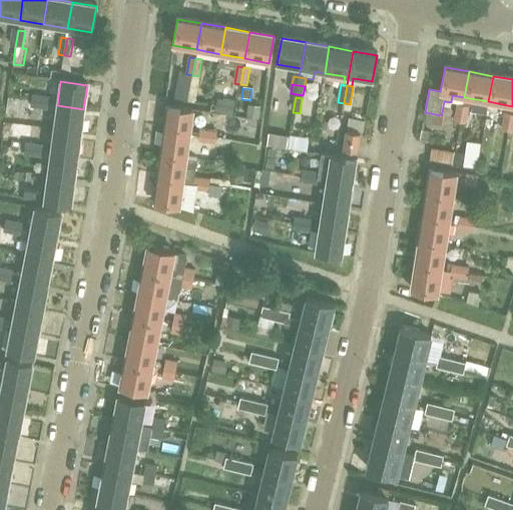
[(235,103),(218,100),(216,112),(233,115),(235,103)]
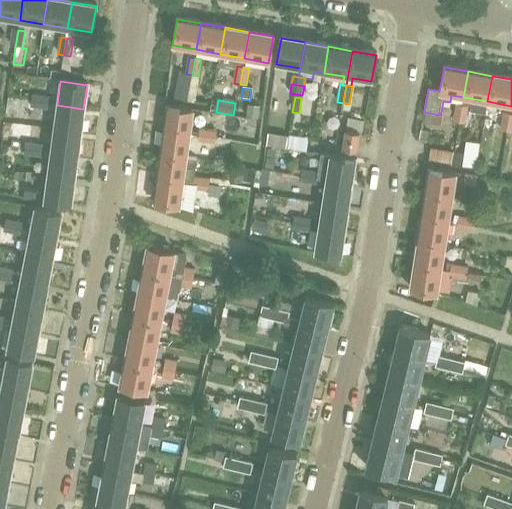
[(57,105),(53,129),(80,133),(83,109),(57,105)]
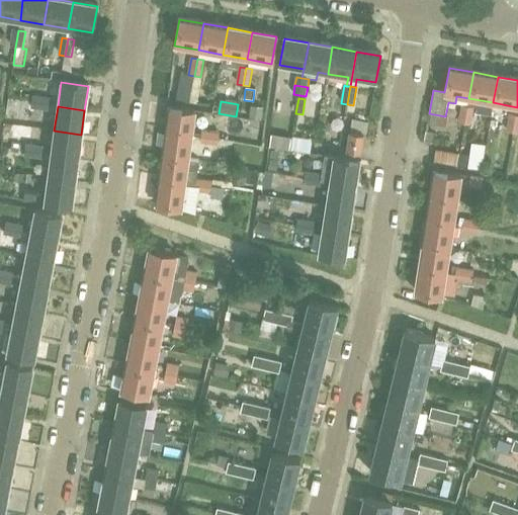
[(465,124),(468,107),(462,106),(459,123),(465,124)]
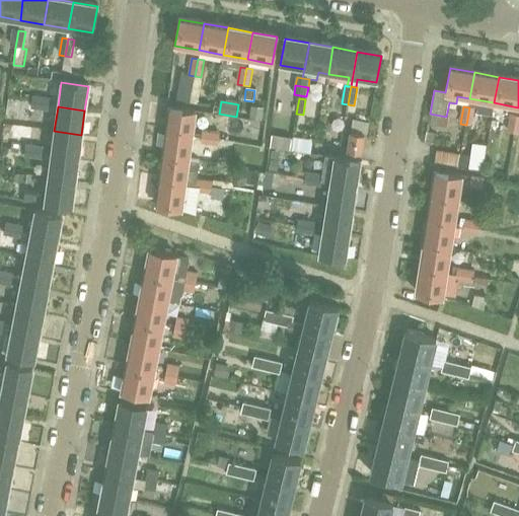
[(169,107),(166,133),(191,136),(195,112),(169,107)]
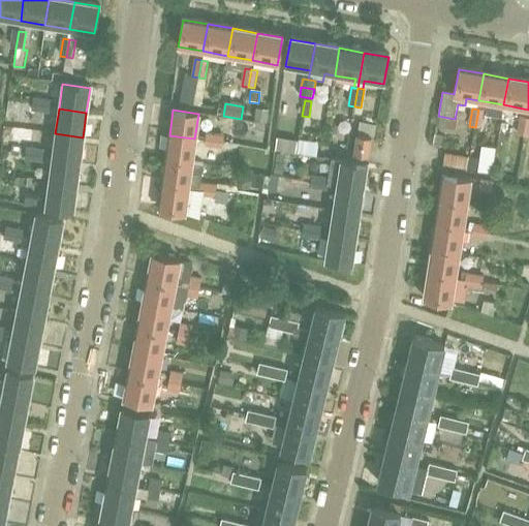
[(256,110),(254,122),(267,123),(268,112),(256,110)]
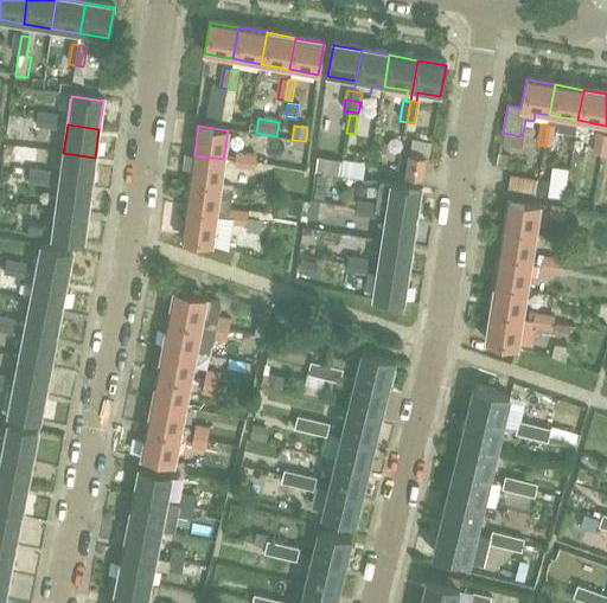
[(556,127),(549,126),(545,146),(553,148),(556,127)]
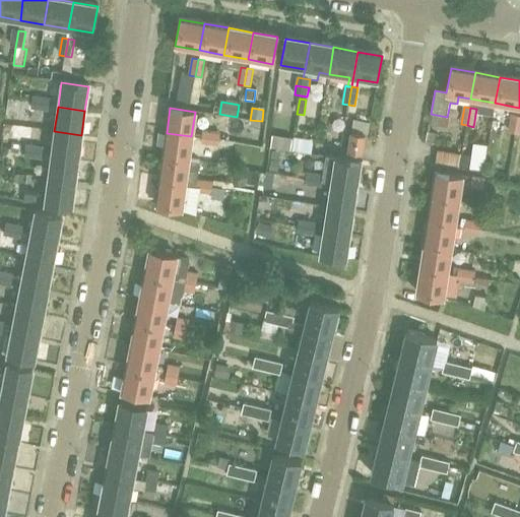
[(515,133),(518,116),(512,115),(509,132),(515,133)]
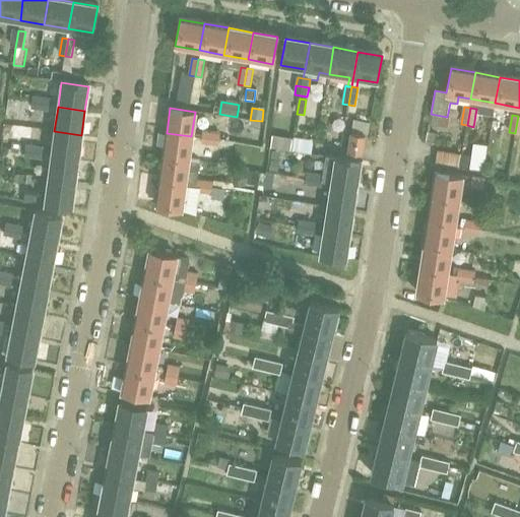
[(54,131),(51,155),(78,159),(81,135),(54,131)]
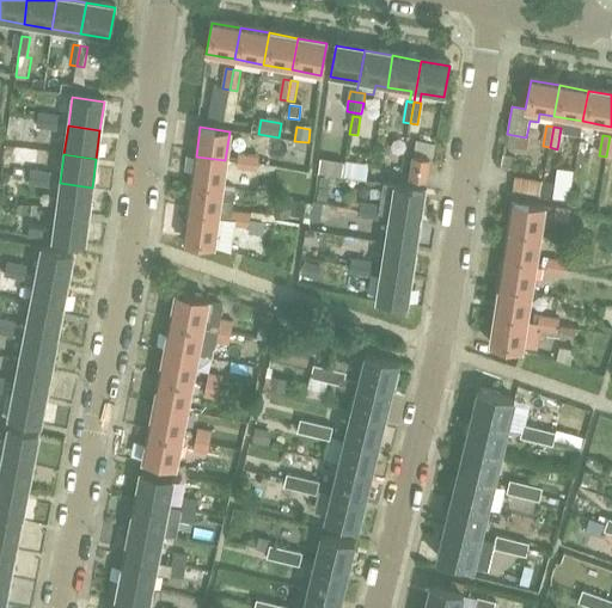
[(238,161),(259,165),(261,158),(239,154),(238,161)]
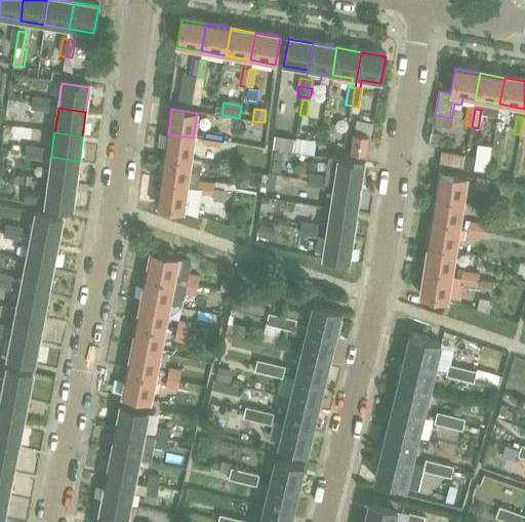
[(168,134),(165,159),(190,162),(193,137),(168,134)]
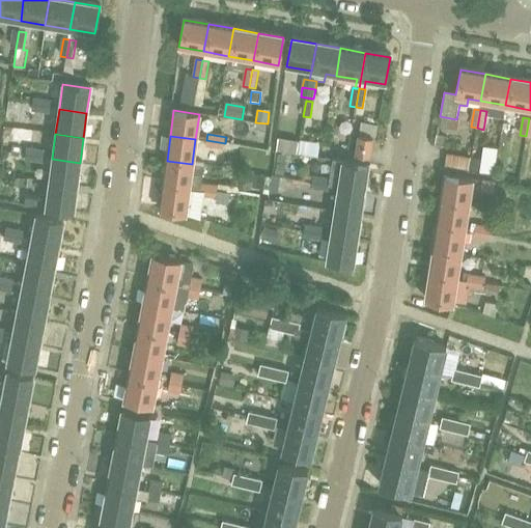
[(358,136),(355,156),(369,158),(372,138),(358,136)]
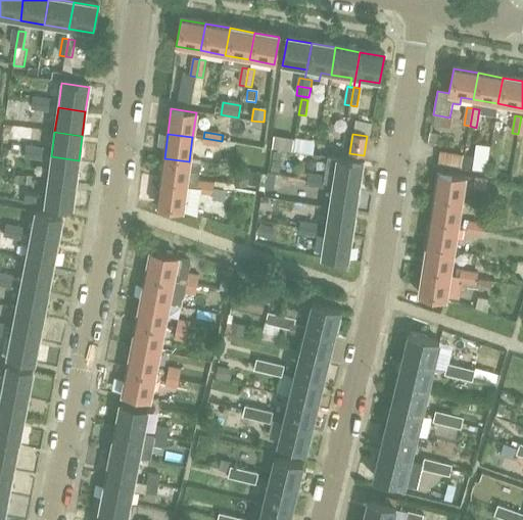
[(203,138),(202,145),(221,147),(222,141),(203,138)]
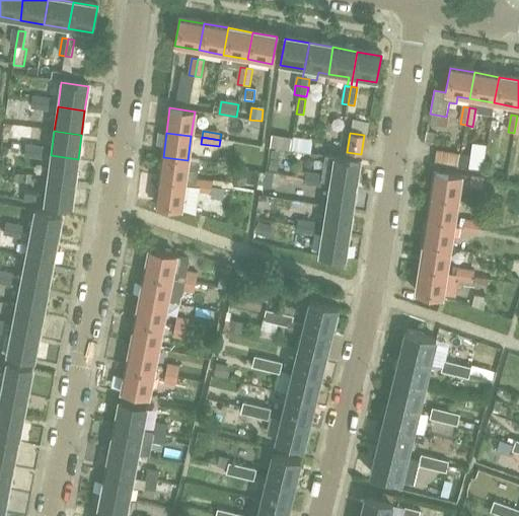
[(471,144),(470,157),(468,169),(483,171),(486,147),(471,144)]
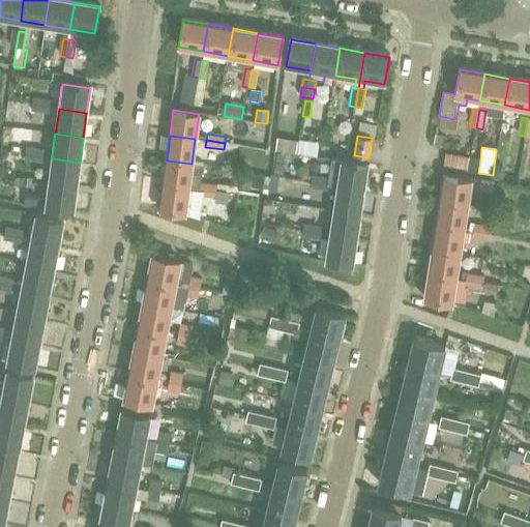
[(28,148),(27,155),(45,157),(46,151),(28,148)]
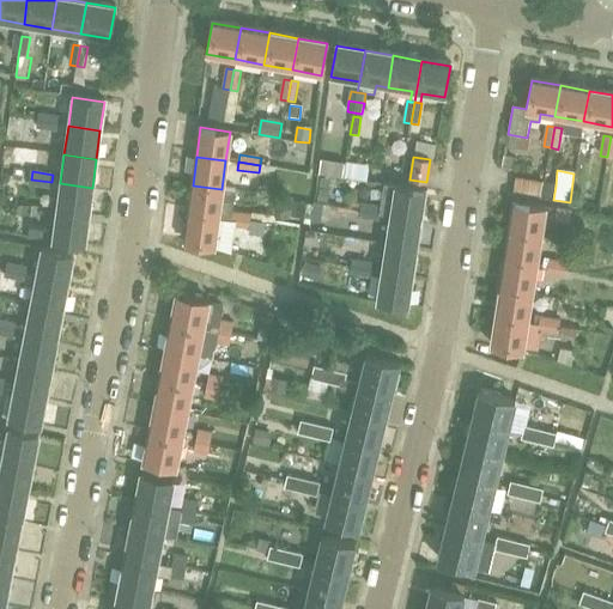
[(541,196),(544,182),(516,177),(514,192),(541,196)]
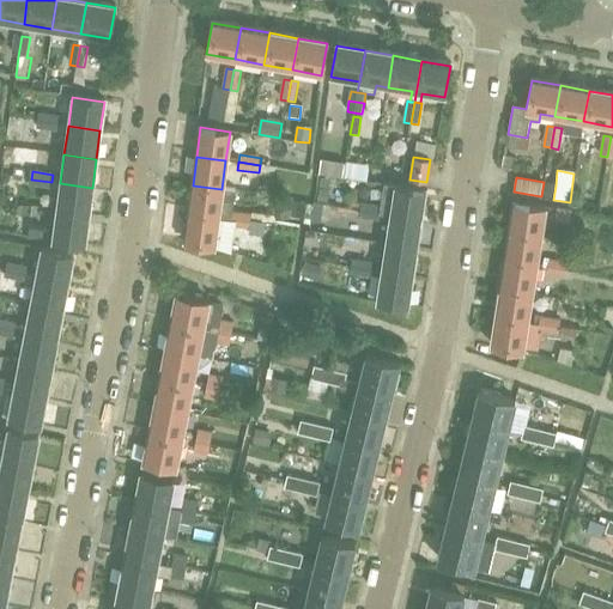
[(50,189),(52,182),(31,180),(30,187),(50,189)]
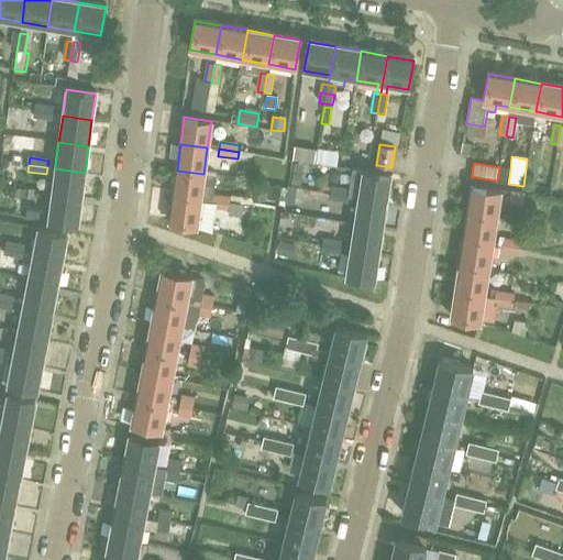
[(55,168),(52,195),(80,199),(85,173),(55,168)]
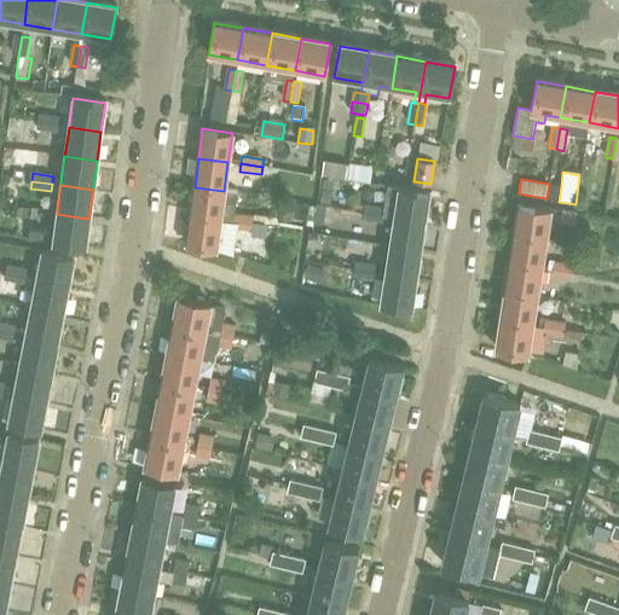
[(224,191),(195,187),(190,216),(220,221),(232,222),(254,225),(255,218),(233,214),(236,193),(224,191)]
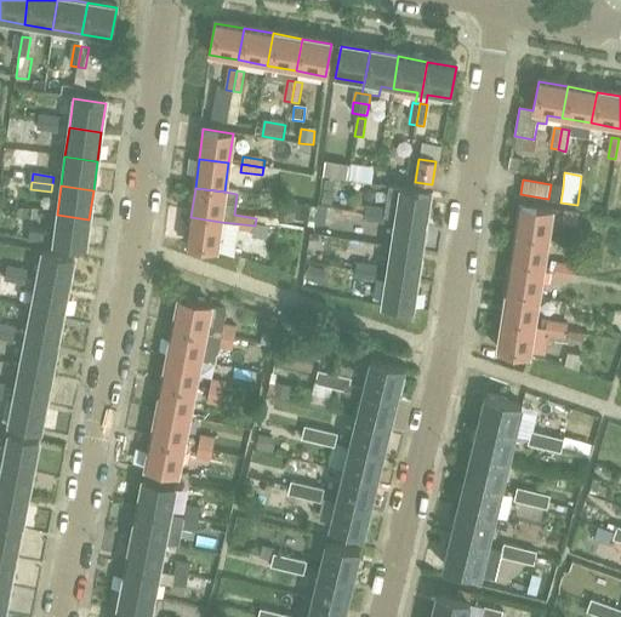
[(386,217),(397,218),(426,223),(431,195),(391,189),(387,210),(365,206),(365,213),(386,217)]
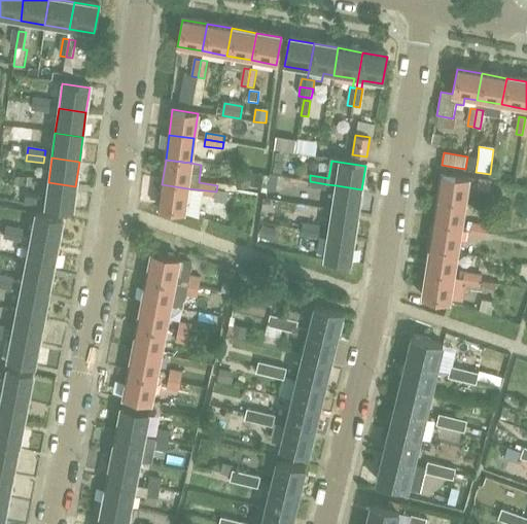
[(272,173),(281,175),(283,165),(274,164),(272,173)]
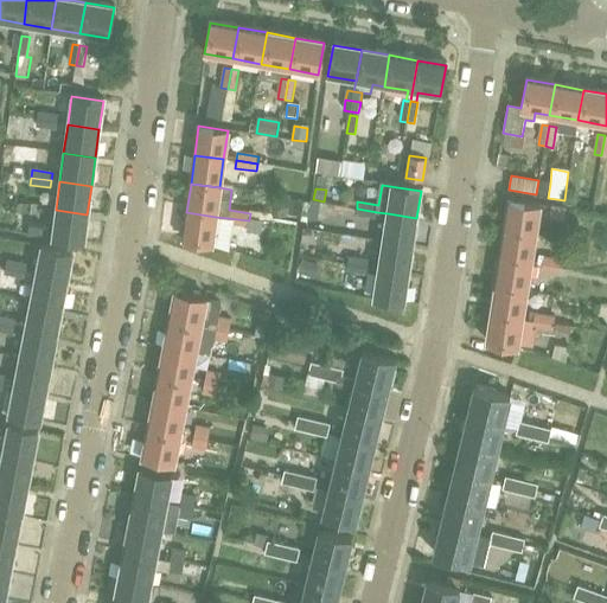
[(280,199),(278,216),(300,218),(302,203),(280,199)]
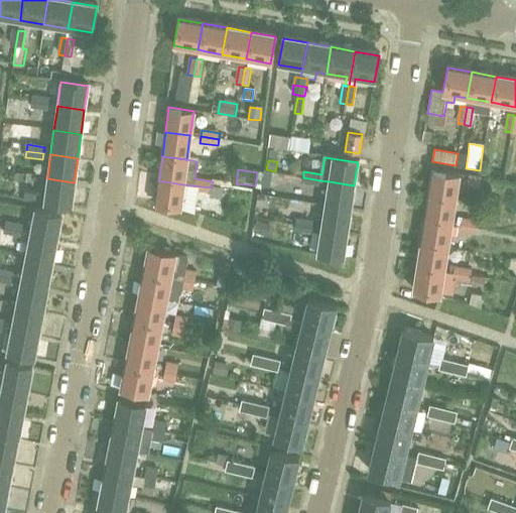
[(432,171),(429,196),(456,200),(459,175),(432,171)]
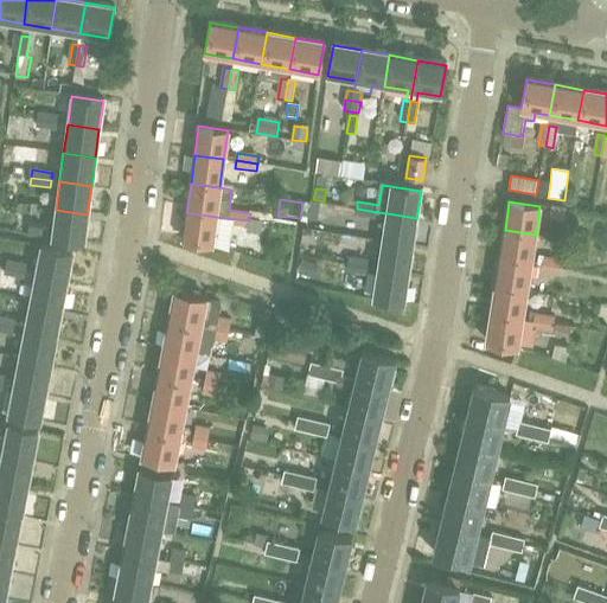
[(318,204),(317,220),(343,222),(343,204),(318,204)]
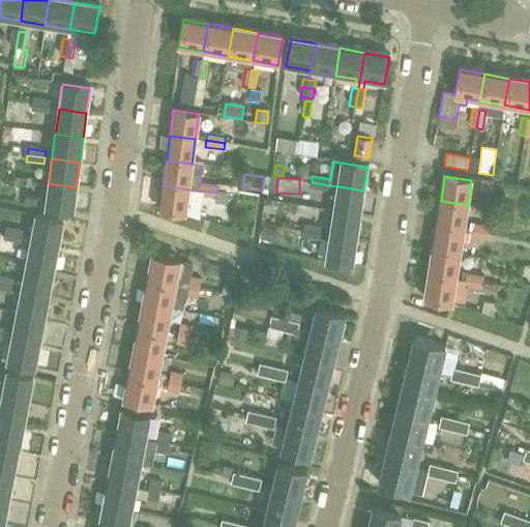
[(493,193),(495,183),(481,181),(480,191),(493,193)]
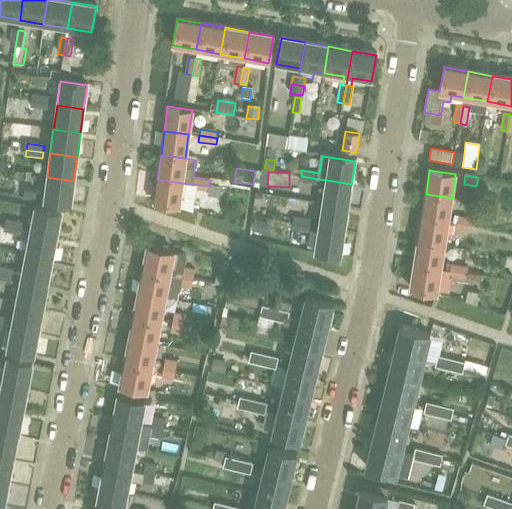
[(318,179),(301,176),(300,182),(317,185),(318,179)]
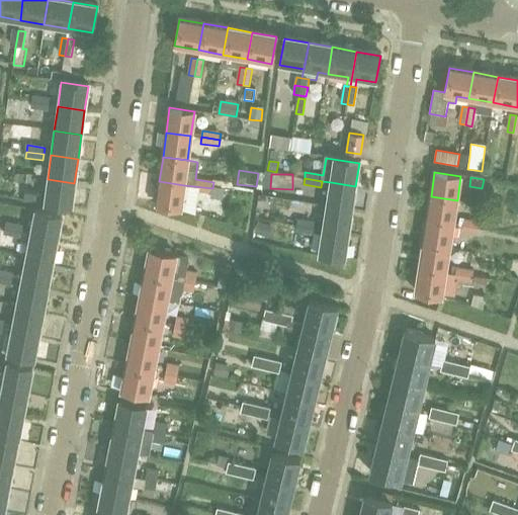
[(71,207),(74,183),(48,179),(45,198),(45,203),(71,207)]
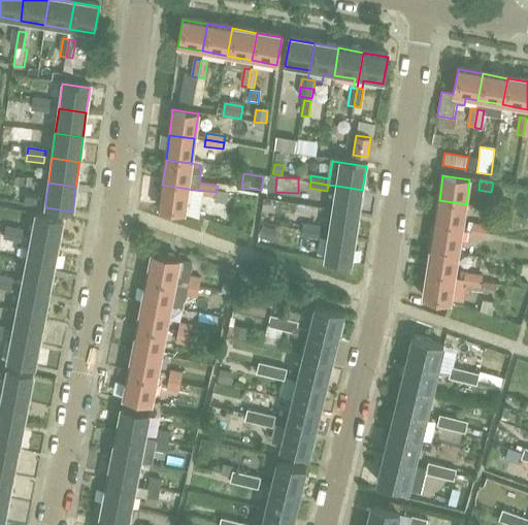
[(188,189),(162,185),(159,209),(184,214),(188,189)]
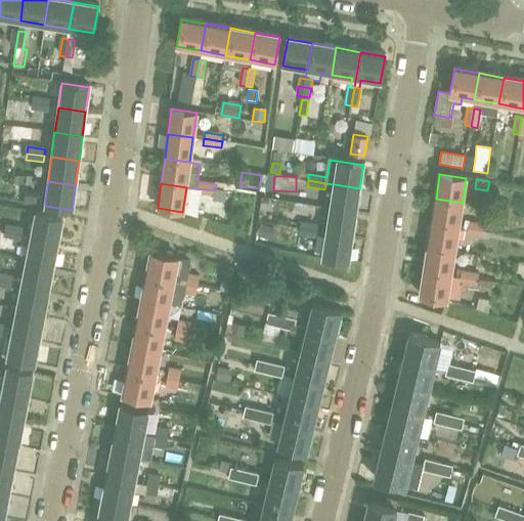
[(335,184),(331,209),(356,214),(359,188),(335,184)]
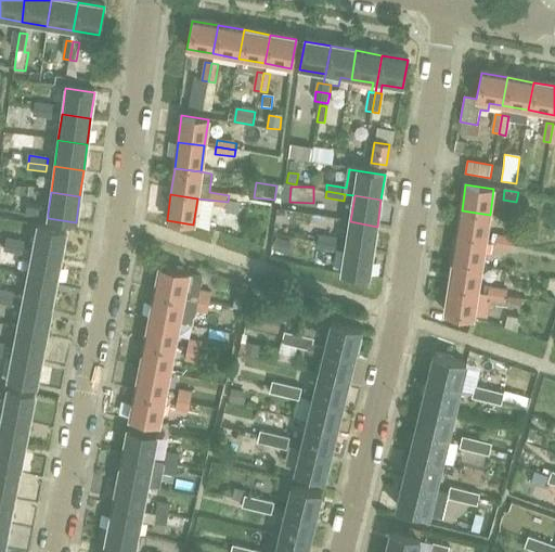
[(208,200),(208,206),(227,208),(228,202),(208,200)]
